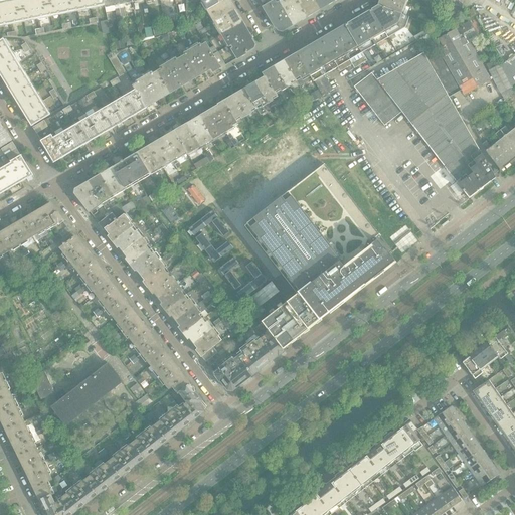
[(0,25),(23,21),(19,0),(12,0),(0,2),(0,25)]
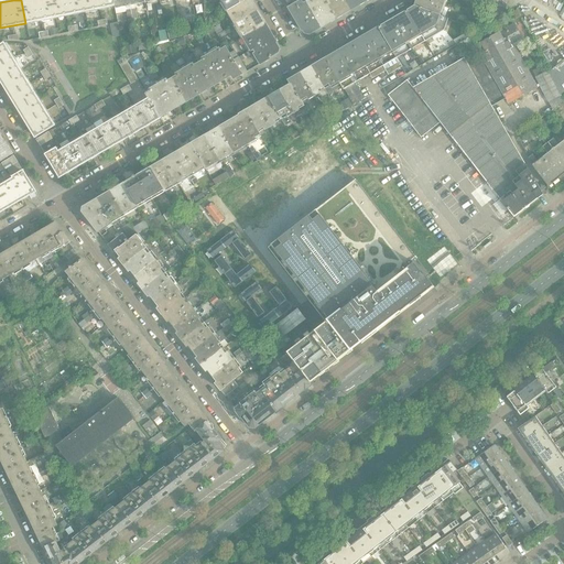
[(55,18),(51,0),(21,0),(25,23),(55,18)]
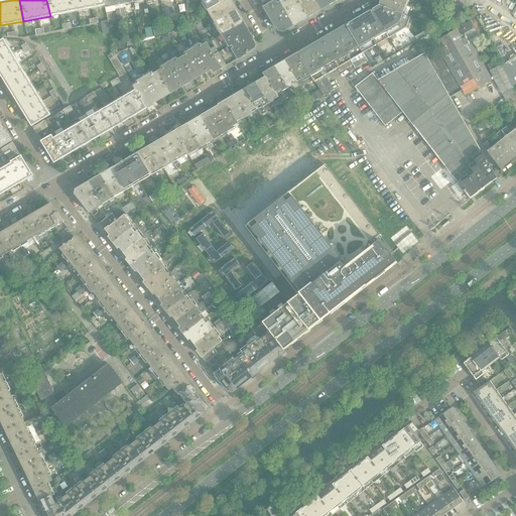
[(78,10),(75,0),(46,0),(50,16),(78,10)]
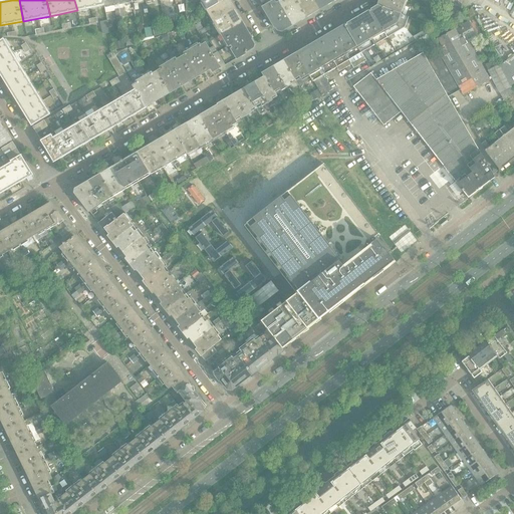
[(103,5),(102,0),(74,0),(77,10),(103,5)]
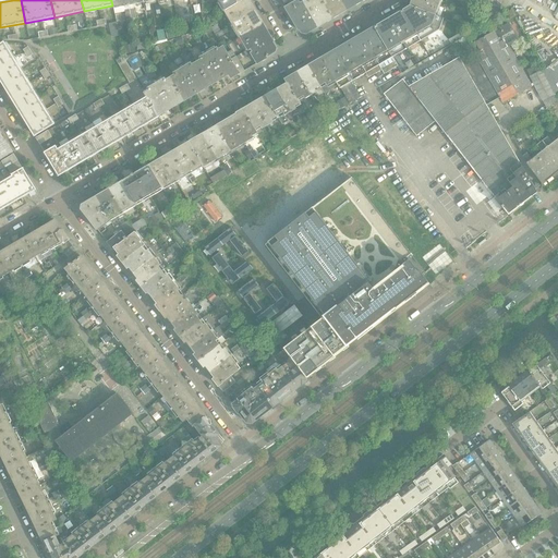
[(143,1),(142,0),(111,0),(112,5),(113,5),(114,13),(124,12),(126,20),(135,17),(134,9),(132,3),(143,1)]
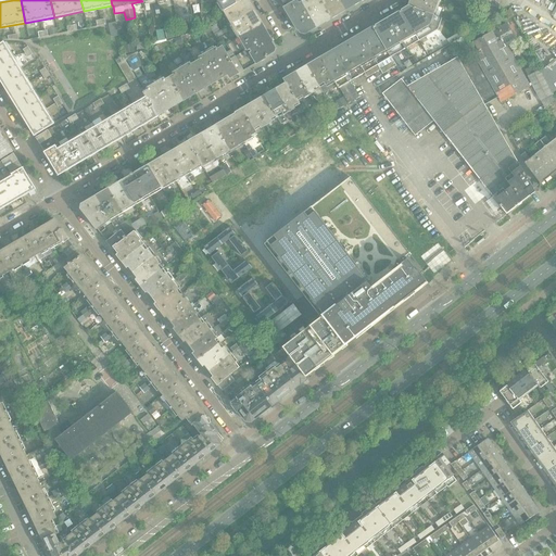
[(224,11),(241,0),(218,0),(217,1),(224,11)]
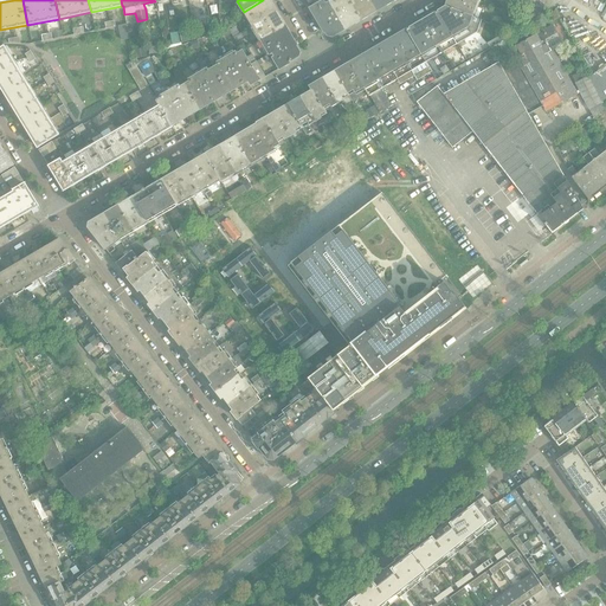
[(284,26),(276,12),(269,0),(263,0),(244,12),(260,40),(284,26)]
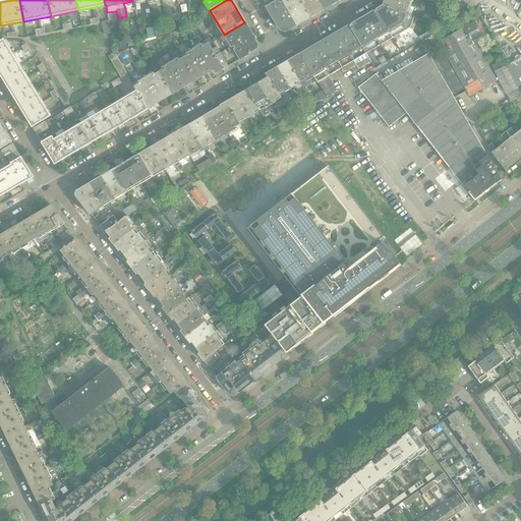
[(310,17),(299,0),(287,0),(280,4),(279,1),(267,7),(279,27),(280,26),(282,31),(285,32),(303,20),(305,20),(308,18),(309,17),(310,17)]
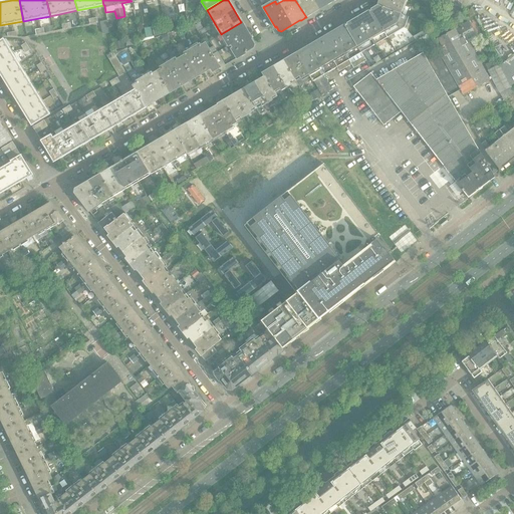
[(331,3),(331,1),(332,1),(331,0),(295,0),(306,17),(306,16),(307,17),(311,15),(311,13),(326,4),(328,5),(331,3)]
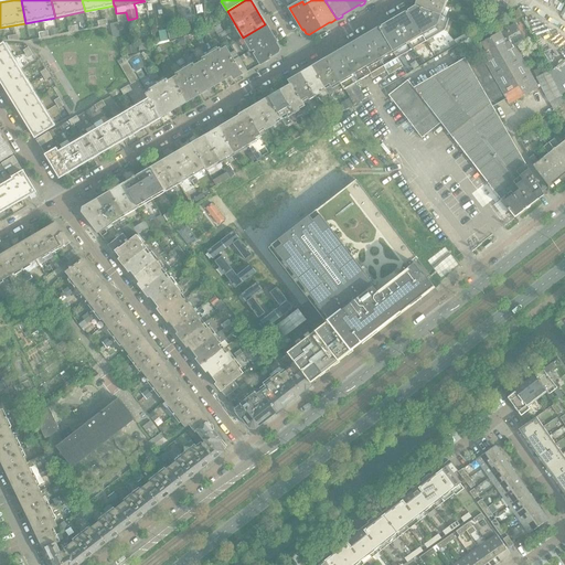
[(440,16),(446,0),(417,0),(415,7),(440,16)]
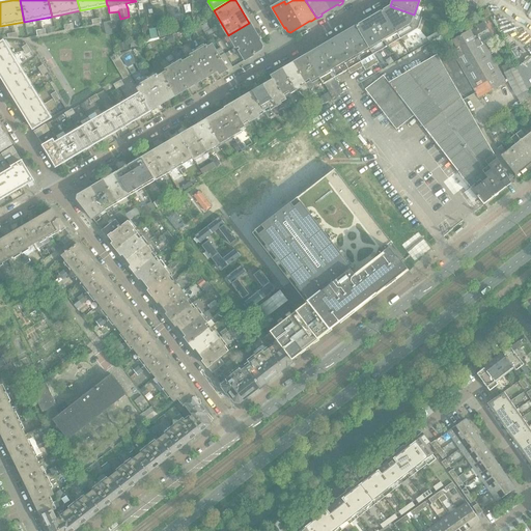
[(192,12),(192,14),(201,4),(196,2),(192,12)]
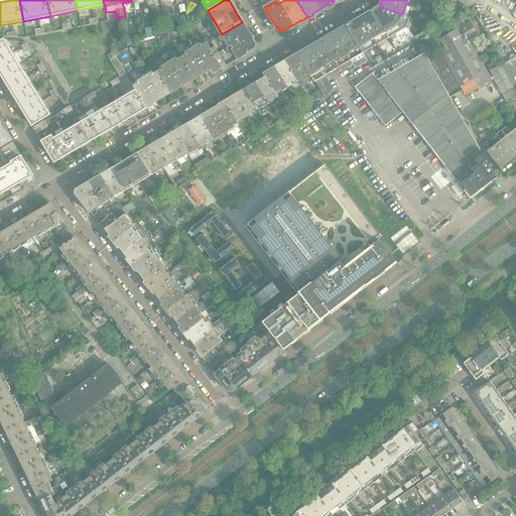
[(406,27),(410,17),(402,14),(379,6),(347,25),(363,52),(406,27)]
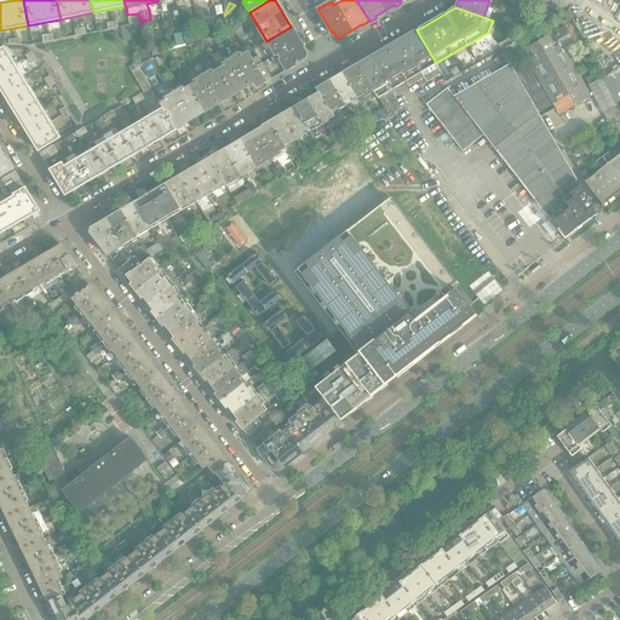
[(572,18),(567,11),(560,15),(564,22),(572,18)]
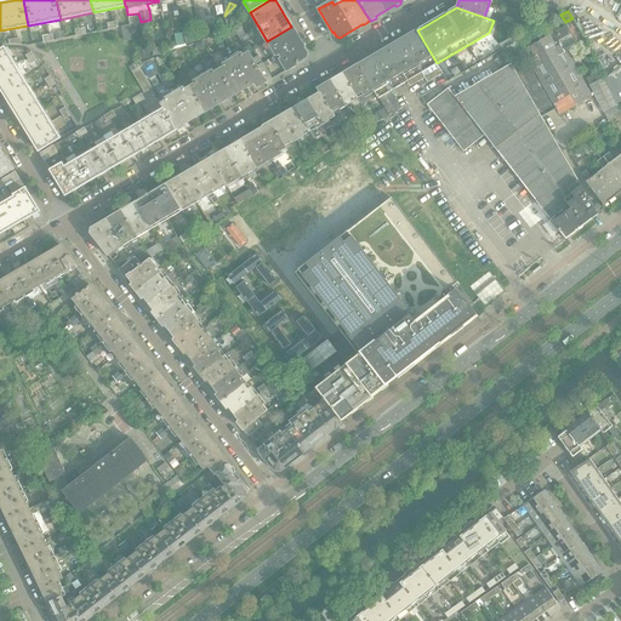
[(620,12),(617,21),(620,23),(620,67),(605,80),(617,104),(620,101),(620,12)]
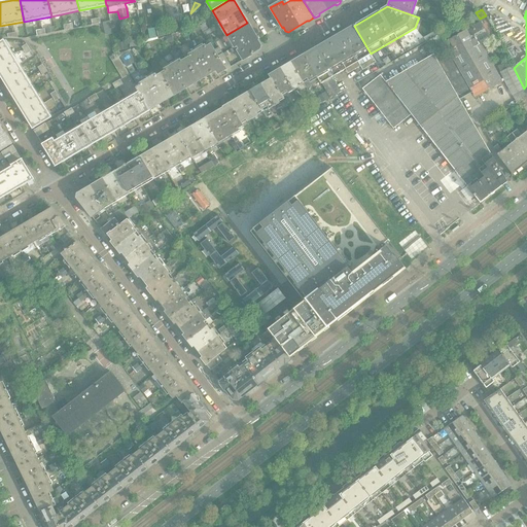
[(113,34),(110,21),(103,23),(105,35),(113,34)]
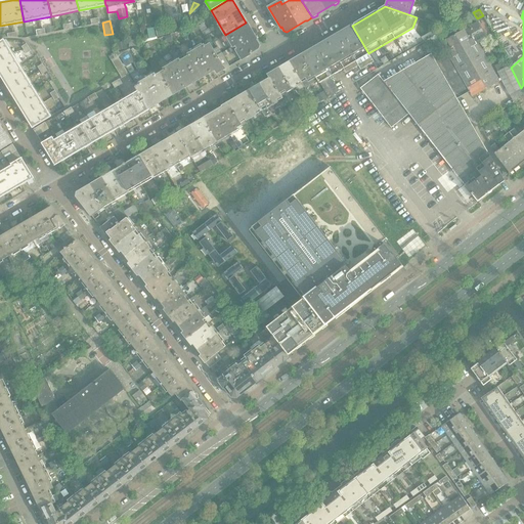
[(183,29),(181,22),(168,25),(170,32),(183,29)]
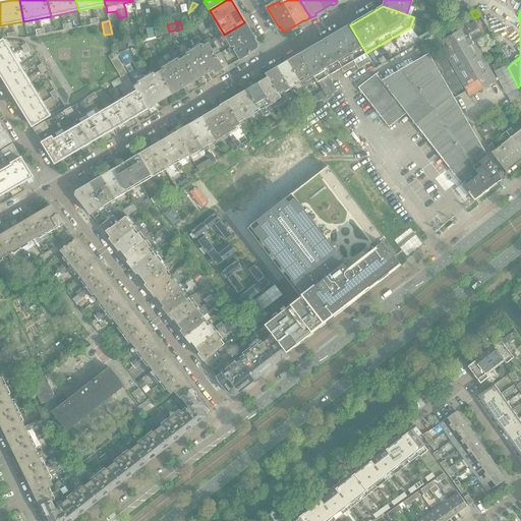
[(497,80),(475,43),(479,41),(478,38),(482,36),(474,21),(461,29),(461,30),(443,39),(448,48),(430,57),(453,97),(455,96),(465,91),(466,90),(470,96),(488,84),(497,80)]
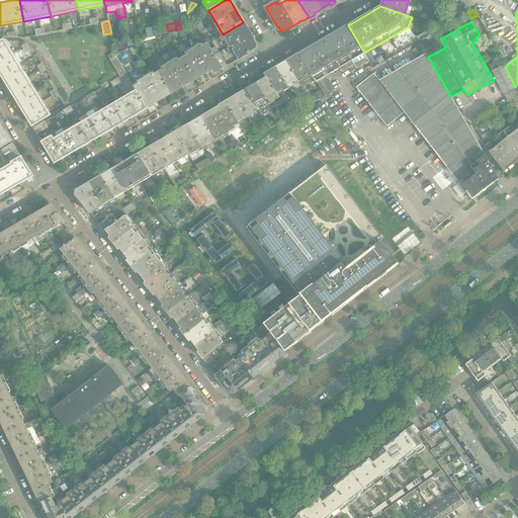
[(254,49),(255,45),(252,39),(253,38),(243,22),(223,34),(230,47),(231,46),(239,59),(249,53),(248,53),(254,49)]
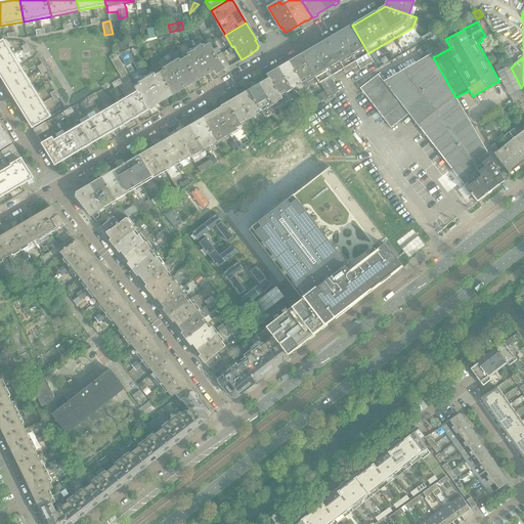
[(207,29),(204,24),(199,27),(202,32),(207,29)]
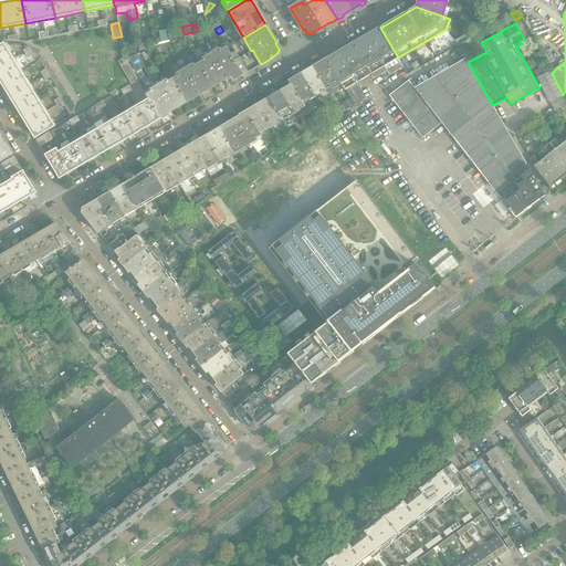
[(404,67),(398,58),(380,28),(327,59),(341,82),(354,105),(362,101),(353,84),(370,74),(374,79),(380,75),(383,80),(404,67)]
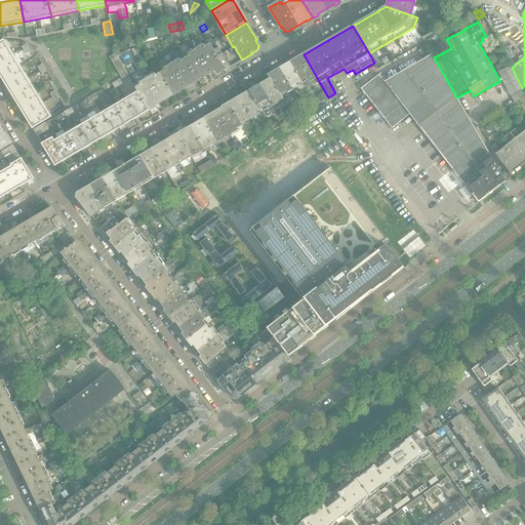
[(156,38),(154,28),(147,29),(149,39),(156,38)]
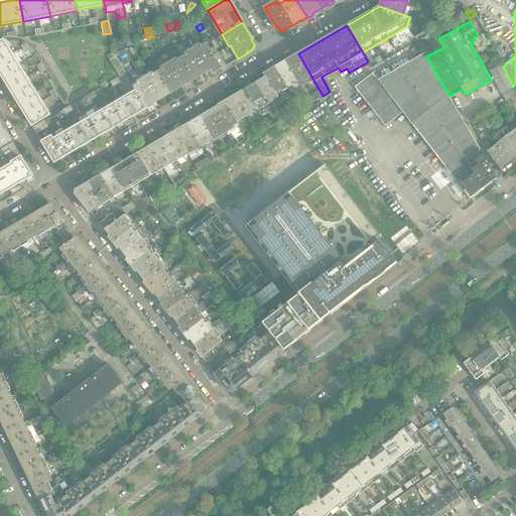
[(420,44),(435,36),(433,31),(418,40),(420,44)]
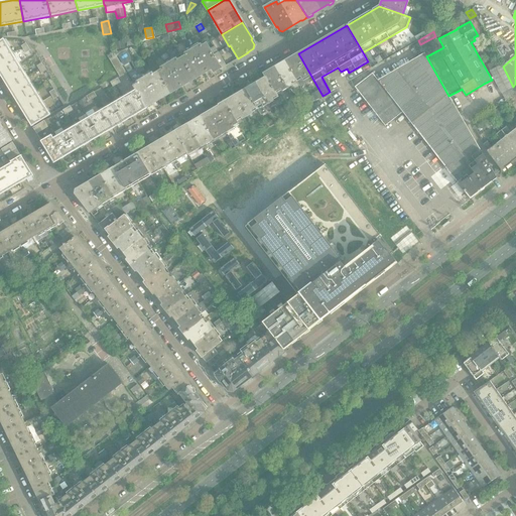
[(15,56),(9,46),(7,47),(3,40),(0,41),(0,73),(1,76),(18,66),(13,57),(15,56)]
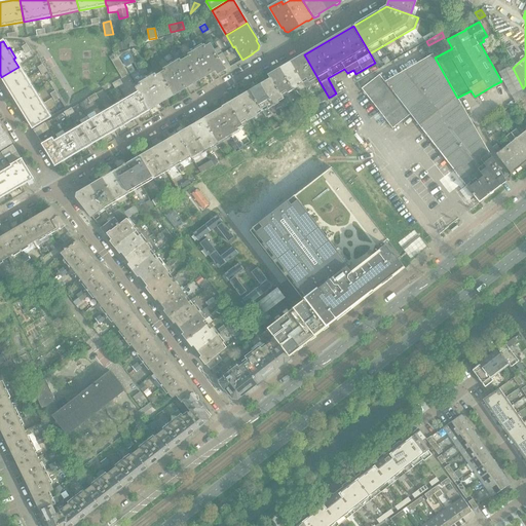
[(127,49),(126,41),(116,43),(117,50),(127,49)]
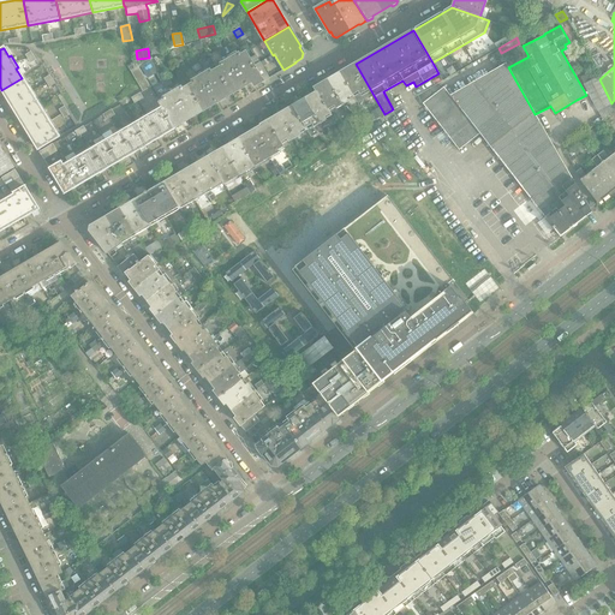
[(263,82),(252,66),(244,52),(239,55),(238,53),(221,63),(222,65),(216,69),(231,94),(232,93),(233,94),(237,91),(237,90),(252,81),(255,85),(256,84),(257,85),(263,82)]
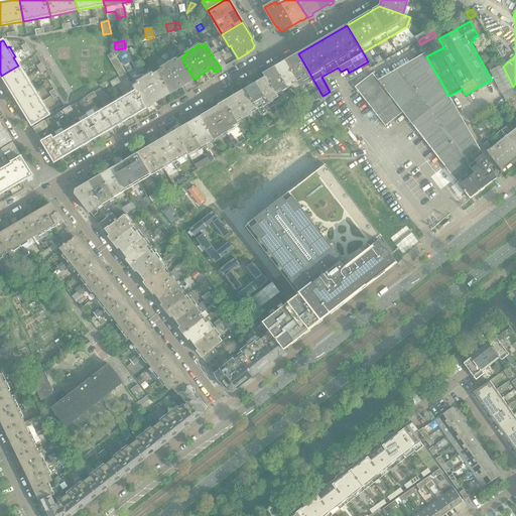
[(456,108),(448,96),(426,56),(424,52),(418,43),(413,46),(418,56),(393,72),(378,80),(402,112),(470,199),(496,178),(494,173),(456,108)]
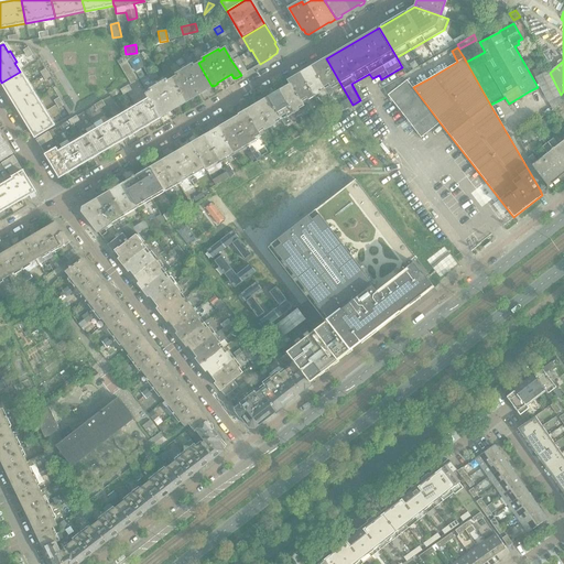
[(238,57),(235,51),(229,53),(232,60),(234,61),(238,57)]
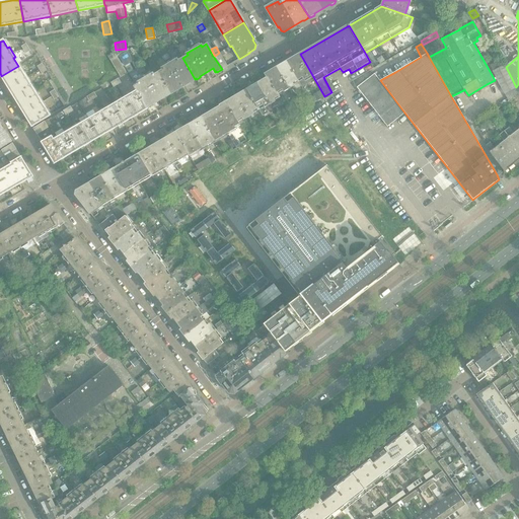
[(227,66),(221,57),(232,50),(230,47),(219,53),(215,56),(214,55),(213,56),(222,69),(227,66)]
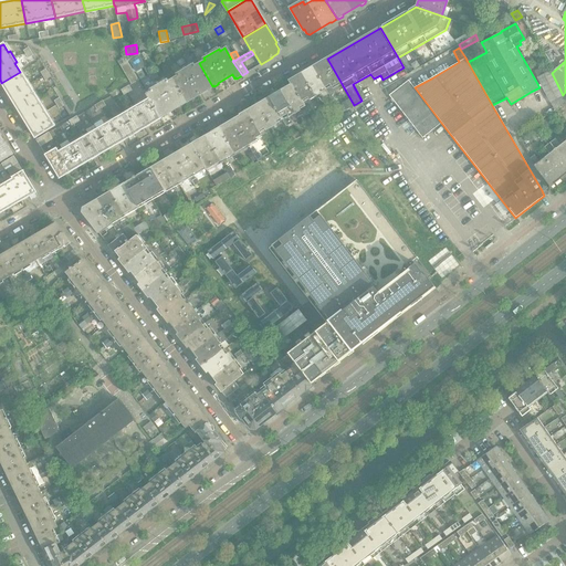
[(138,81),(125,58),(118,62),(132,84),(138,81)]
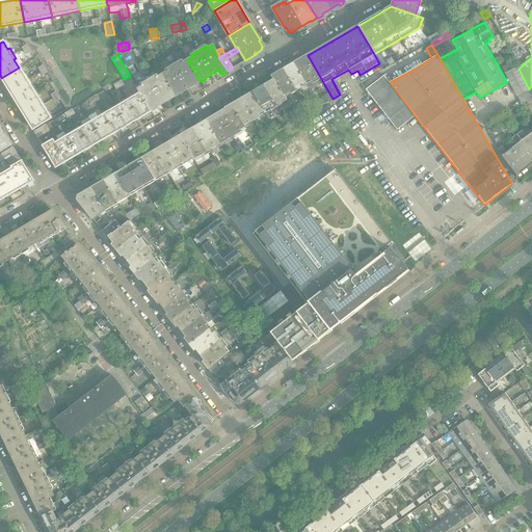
[(320,77),(308,55),(294,62),(306,82),(311,79),(313,81),(320,77)]
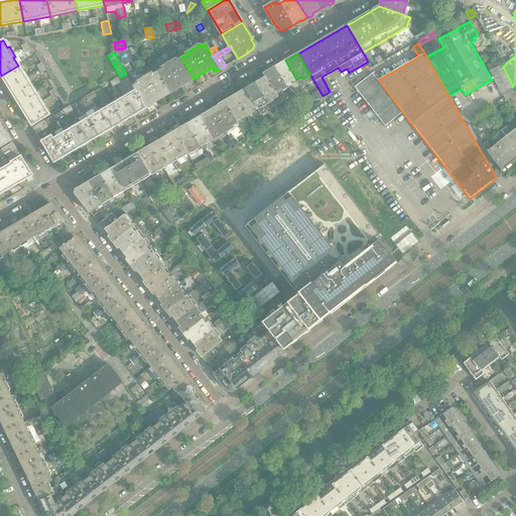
[(194,79),(181,57),(176,60),(175,58),(161,67),(162,69),(157,72),(169,93),(170,92),(171,93),(174,91),(174,90),(188,82),(189,83),(192,81),(192,79),(194,79)]
